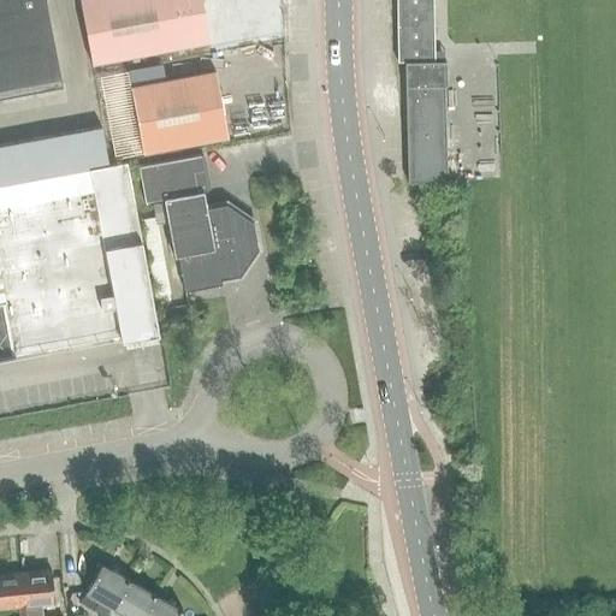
[(0,0),(0,96),(61,86),(45,0),(0,0)]
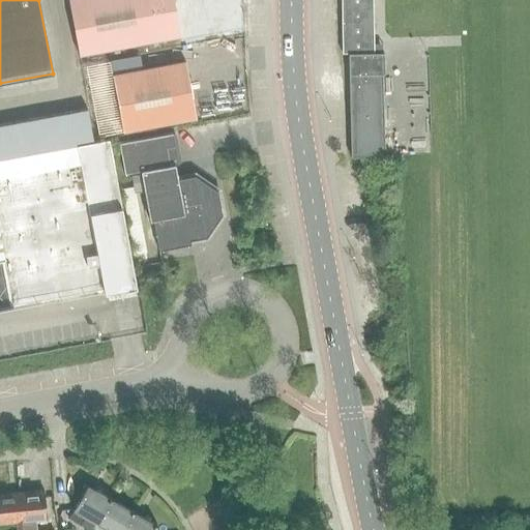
[(68,0),(79,55),(181,36),(174,0),(68,0)]
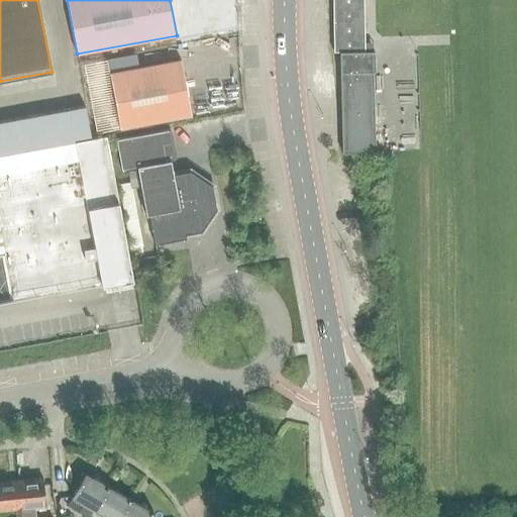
[(363,0),(332,0),(333,52),(340,52),(364,52),(363,0)]
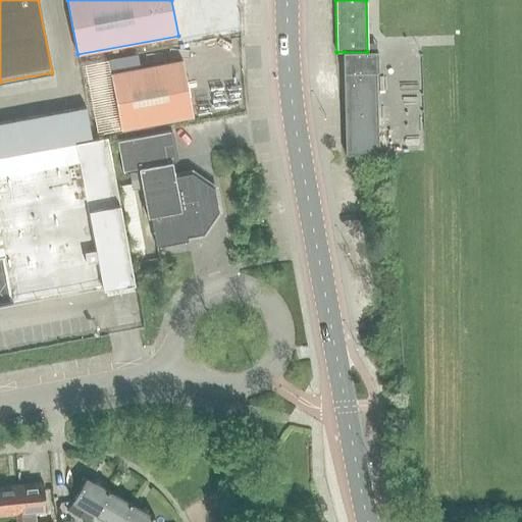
[(350,155),(378,155),(376,72),(378,72),(377,52),(344,53),(346,155),(350,155)]
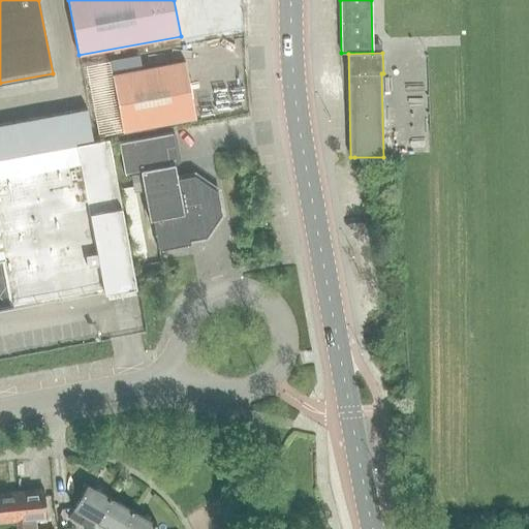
[(122,131),(195,118),(185,61),(112,74),(122,131)]
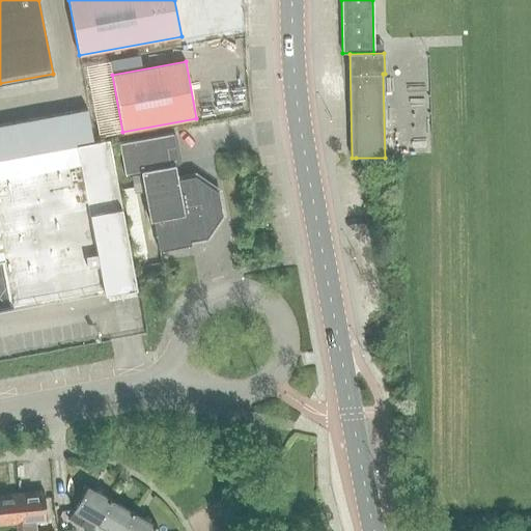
[(89,139),(84,110),(65,114),(71,143),(89,139)]
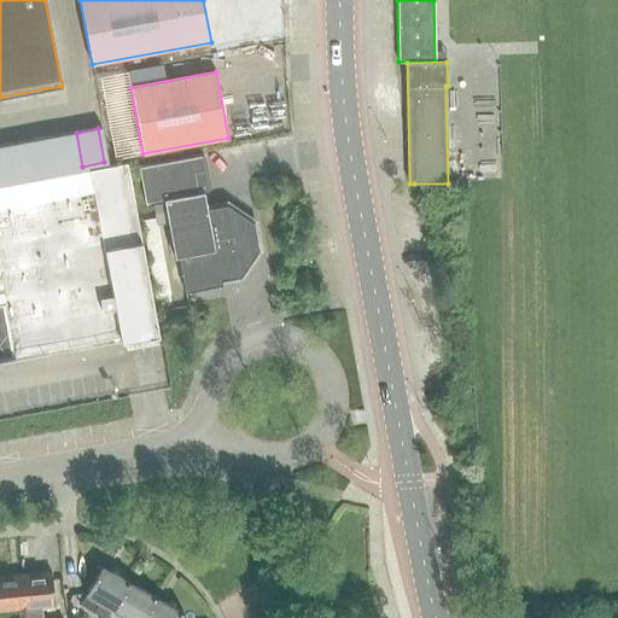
[(60,170),(82,167),(76,133),(54,136),(60,170)]
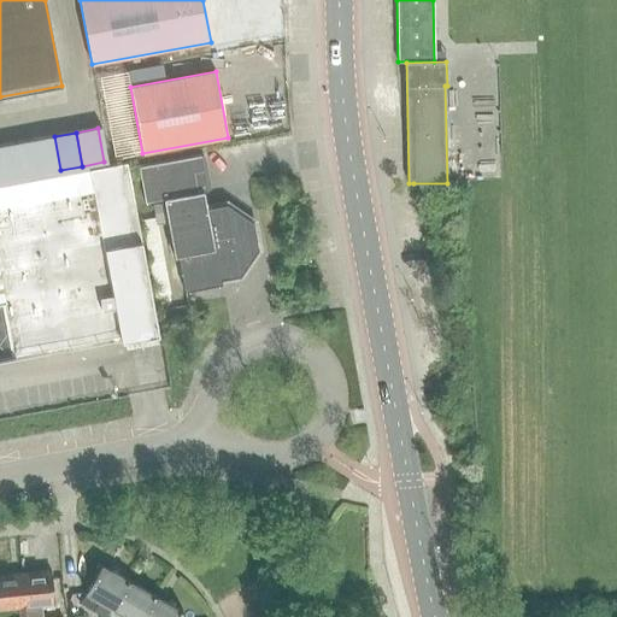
[(54,136),(33,140),(39,174),(60,170),(54,136)]
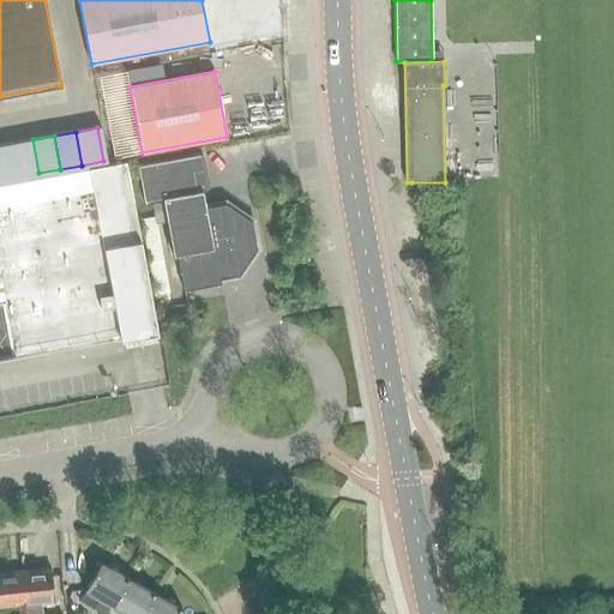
[(18,176),(38,173),(32,139),(12,143),(18,176)]
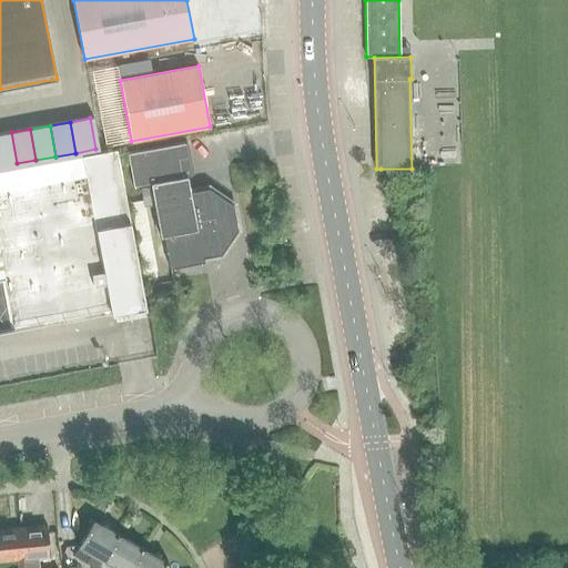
[(11,132),(0,134),(0,166),(17,163),(11,132)]
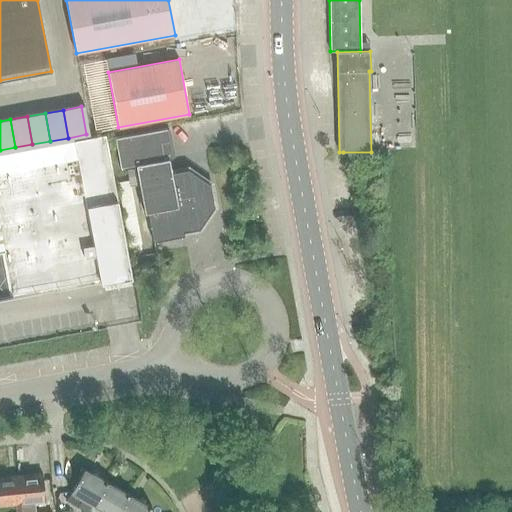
[(172,158),(167,128),(115,138),(120,168),(126,167),(136,165),(139,185),(144,213),(148,212),(153,242),(184,236),(184,233),(199,230),(214,207),(210,185),(188,169),(171,172),(169,159),(172,158)]
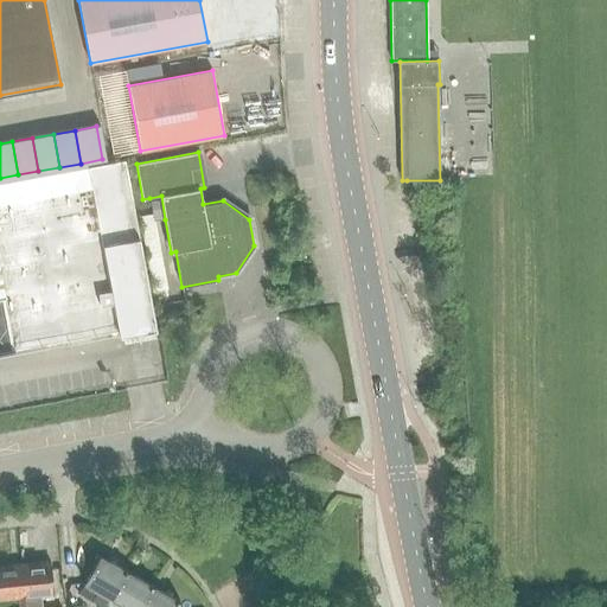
[(125,159),(109,163),(0,180),(0,351),(119,330),(119,334),(155,328),(125,159)]
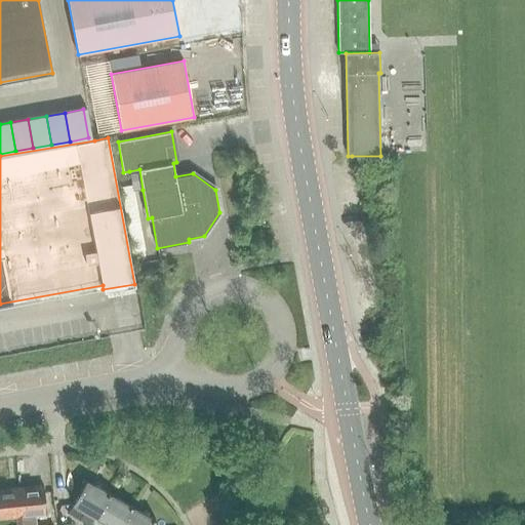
[(139,169),(129,171),(132,186),(133,191),(143,190),(139,169)]
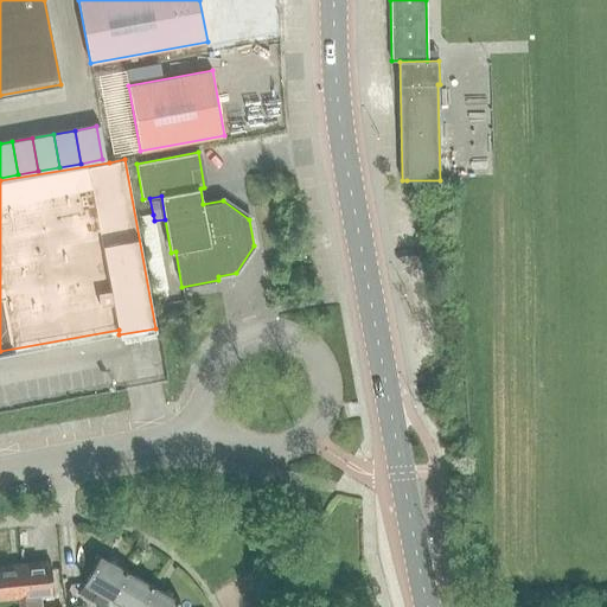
[(127,569),(125,568),(123,569),(109,562),(108,564),(100,560),(102,556),(101,555),(80,592),(91,598),(95,590),(110,599),(127,569)]
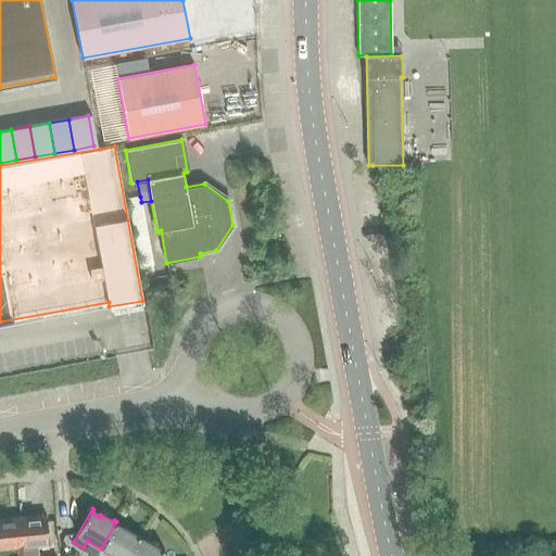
[(45,514),(19,517),(22,555),(35,555),(35,545),(48,544),(45,514)]
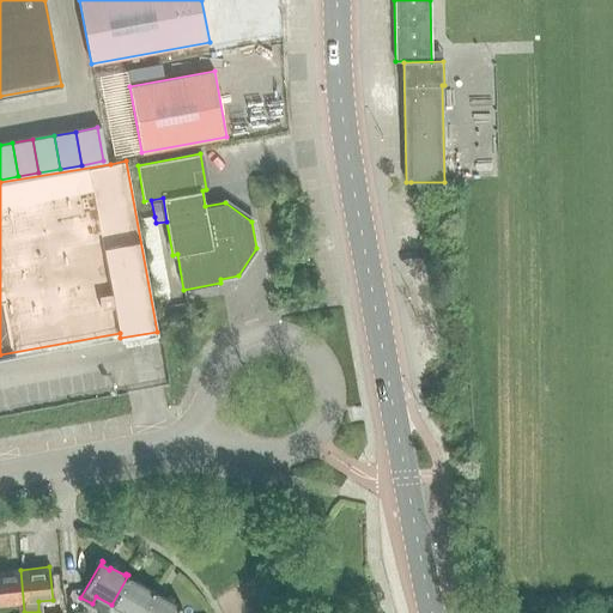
[(24,612),(20,570),(0,571),(0,605),(18,604),(18,612),(24,612)]
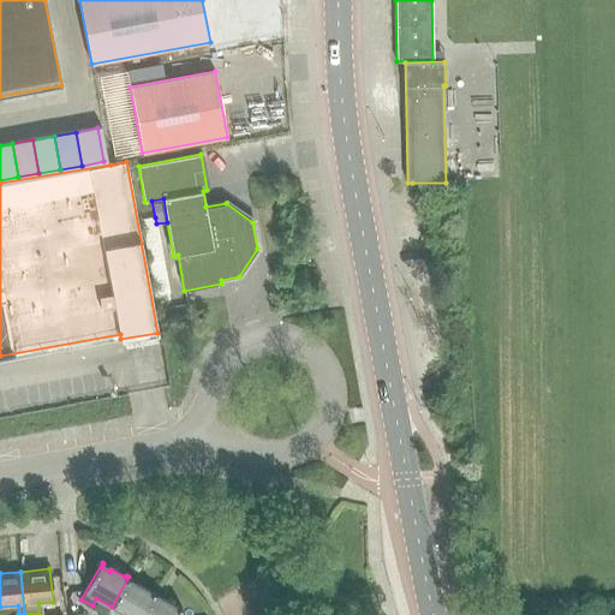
[(130,578),(129,577),(112,607),(125,614),(142,614),(155,592),(153,590),(151,591),(138,584),(136,587),(126,583),(130,578)]
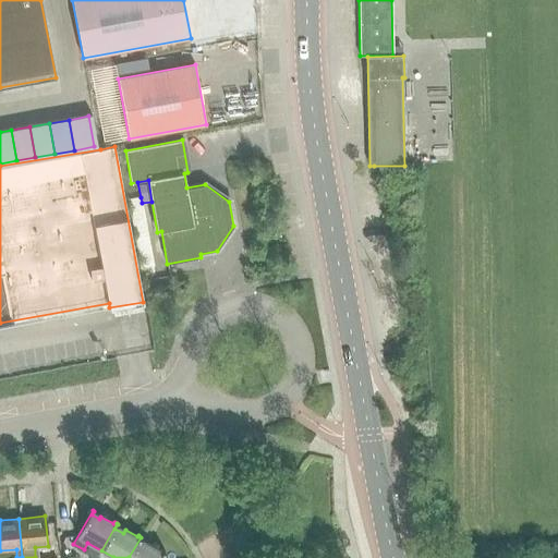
[(160,557),(165,550),(162,549),(161,550),(141,538),(141,537),(129,557),(160,557)]
